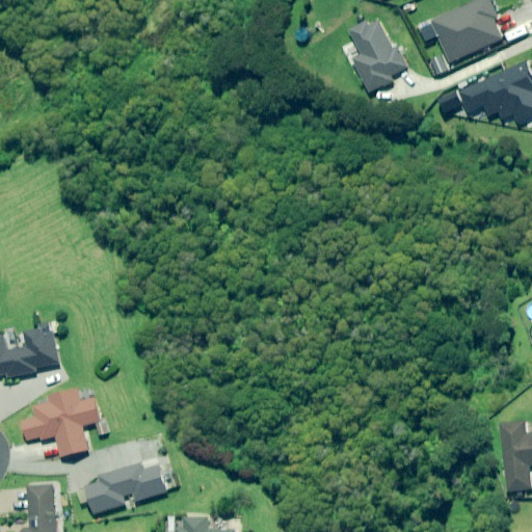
[(499,20),(489,0),(483,0),(433,23),(451,63),(503,41),(495,21),(499,20)]
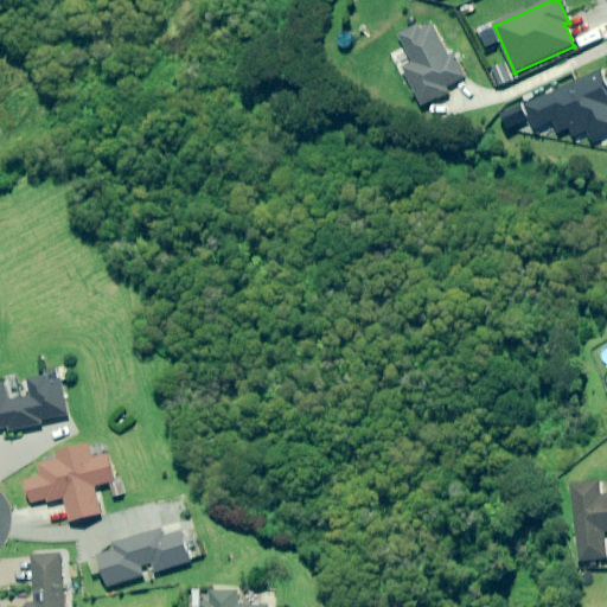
[(449,57),(435,25),(425,30),(422,23),(401,32),(414,62),(403,66),(420,106),(448,94),(446,89),(465,80),(454,56),(449,57)]
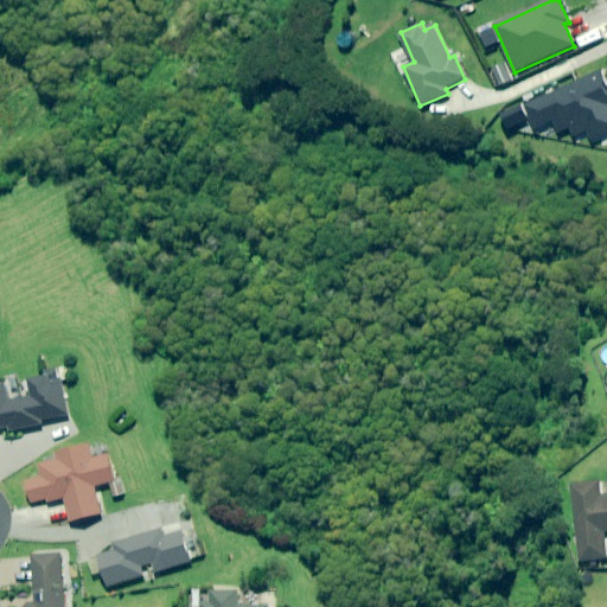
[(525,107),(529,114),(515,120),(519,132),(534,125),(536,129),(554,122),(560,134),(569,131),(573,139),(589,132),(593,140),(606,134),(606,83),(602,72),(525,107)]
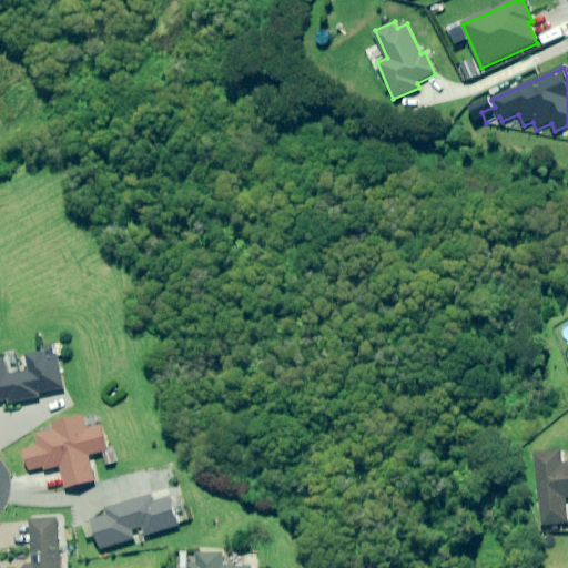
[(87,428),(83,417),(53,425),(54,429),(36,434),(39,447),(23,450),(28,472),(43,467),(44,470),(61,466),(66,487),(93,482),(88,455),(107,450),(100,425),(87,428)]
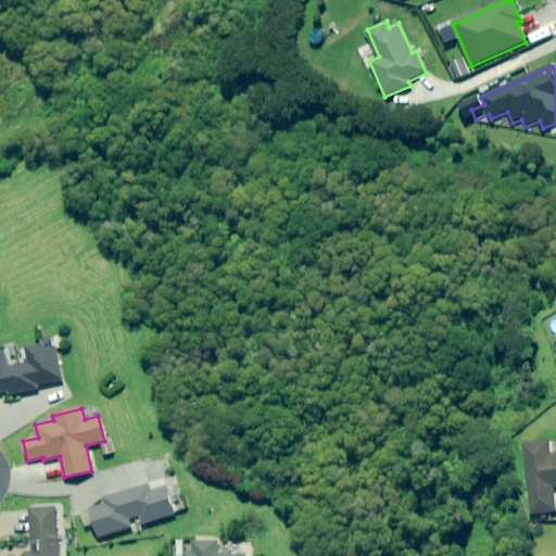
[(555,453),(550,455),(548,442),(521,444),(530,514),(555,512),(552,489),(555,488),(555,453)]
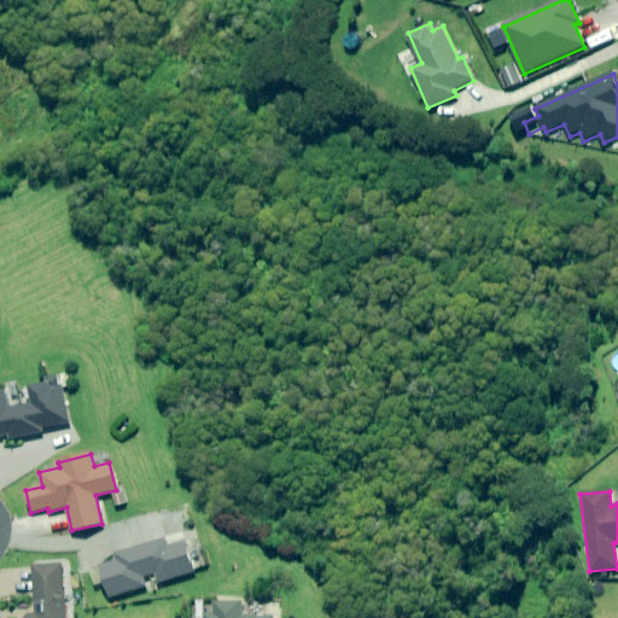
[(110,599),(146,588),(161,584),(194,573),(185,542),(168,547),(165,540),(117,554),(120,561),(100,567),(110,599)]
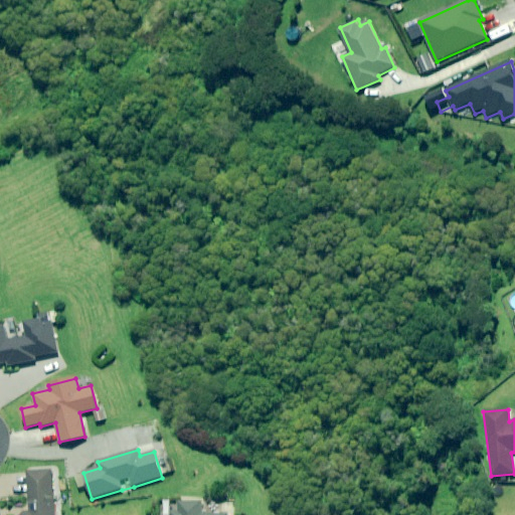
[(54,514),(52,470),(27,472),(30,512),(18,513),(18,514),(54,514)]
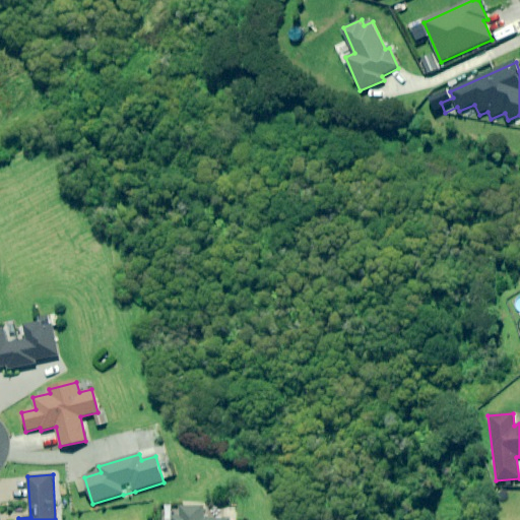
[(203,519),(203,508),(161,507),(161,519),(229,519),(230,519),(203,519)]
